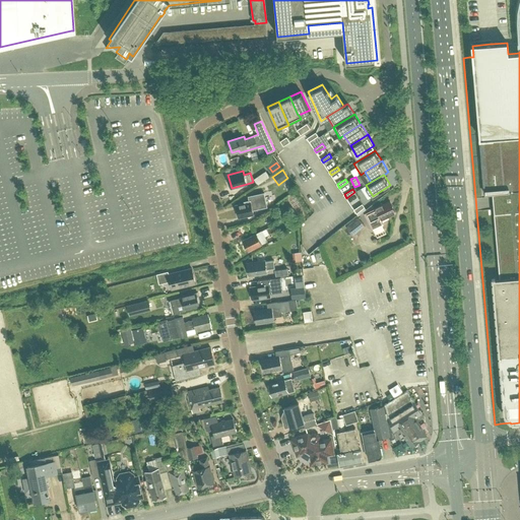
[(238,217),(253,214),(253,210),(267,207),(264,192),(248,196),(249,200),(244,201),(244,203),(236,204),(238,217)]
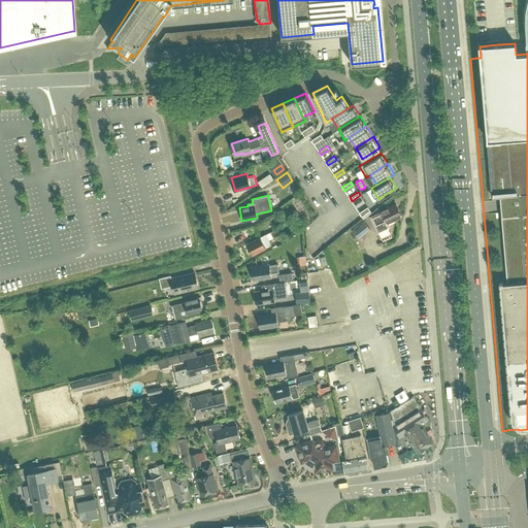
[(380,233),(389,229),(389,227),(387,222),(401,216),(396,204),(371,216),(375,225),(373,226),(377,233),(380,233)]
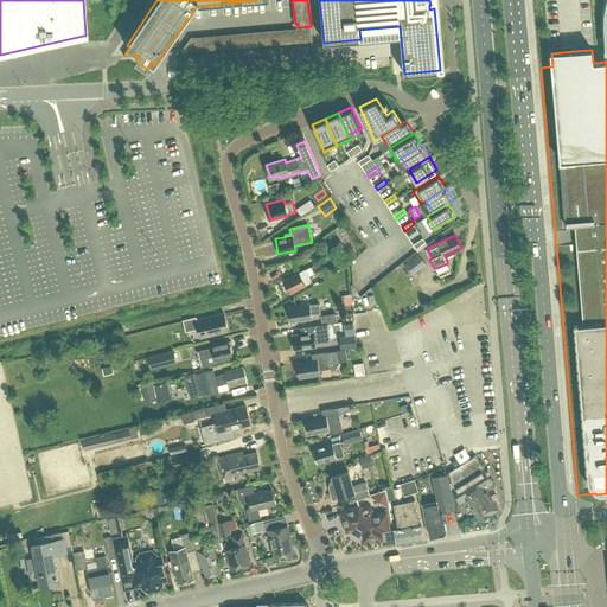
[(425,240),(415,247),(417,251),(427,244),(425,240)]
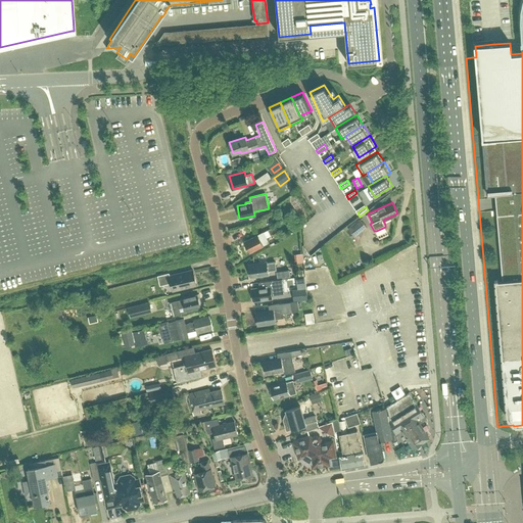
[(355,237),(367,228),(360,219),(348,228),(355,237)]
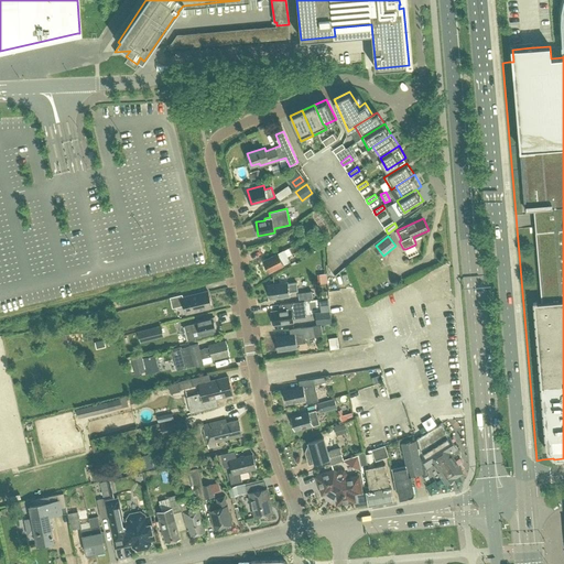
[(290,261),(283,250),(278,253),(263,260),(269,272),(284,264),(283,264),(290,261)]
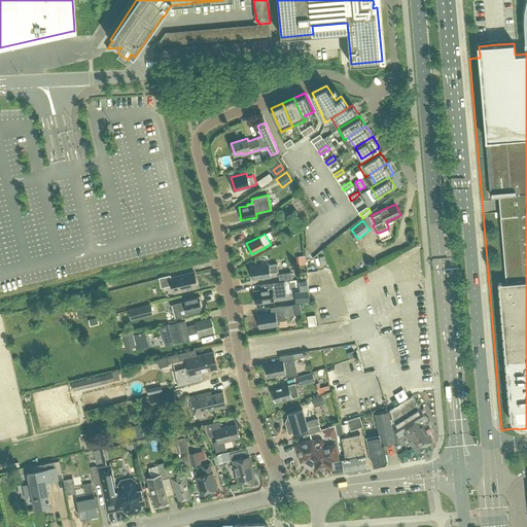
[(405,274),(415,269),(409,254),(397,259),(405,274)]
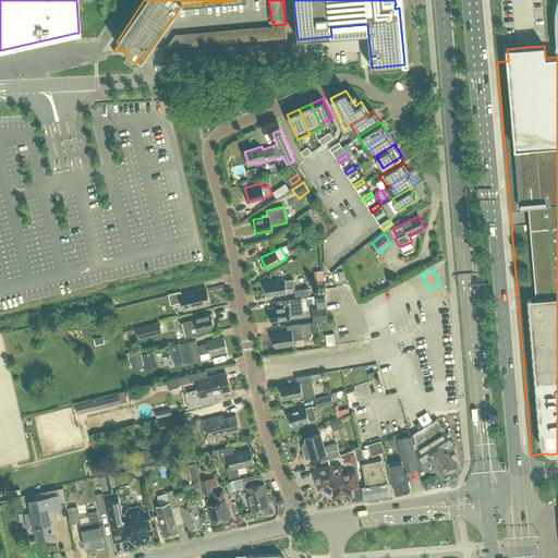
[(294,288),(293,279),(284,280),(284,279),(265,282),(267,295),(278,294),(278,295),(287,293),(286,289),(294,288)]
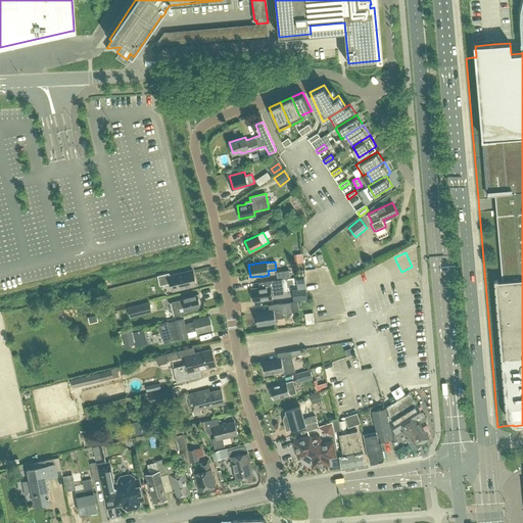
[(196,285),(193,270),(169,276),(168,273),(157,276),(160,285),(171,283),(173,290),(196,285)]
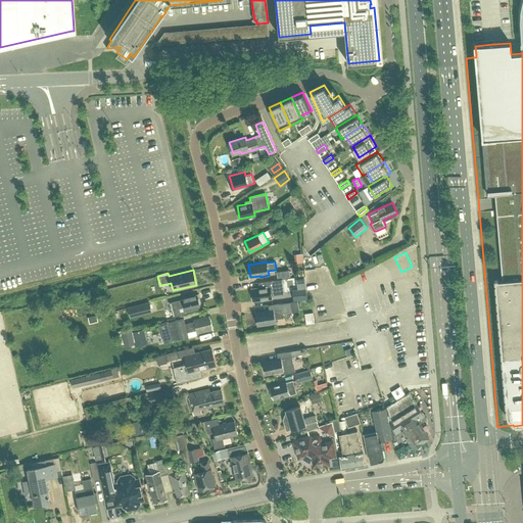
[(277,279),(290,277),(289,270),(276,272),(277,279)]
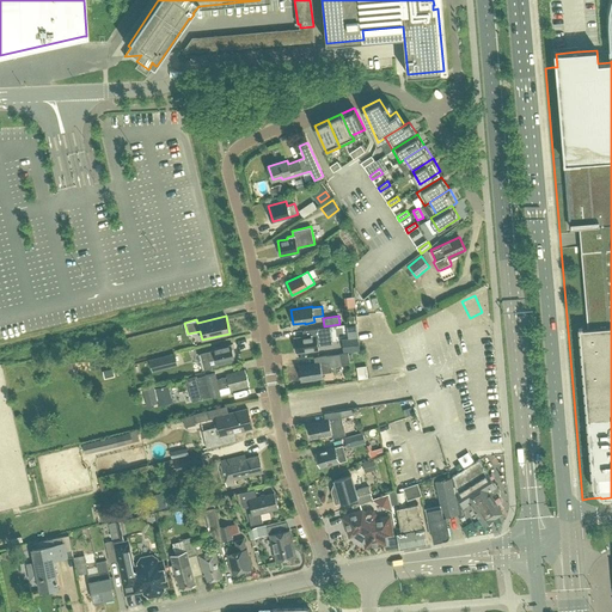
[(334,332),(334,325),(319,328),(319,334),(316,335),(316,334),(304,336),(304,337),(294,338),(297,352),(318,349),(317,344),(330,343),(329,332),(334,332)]
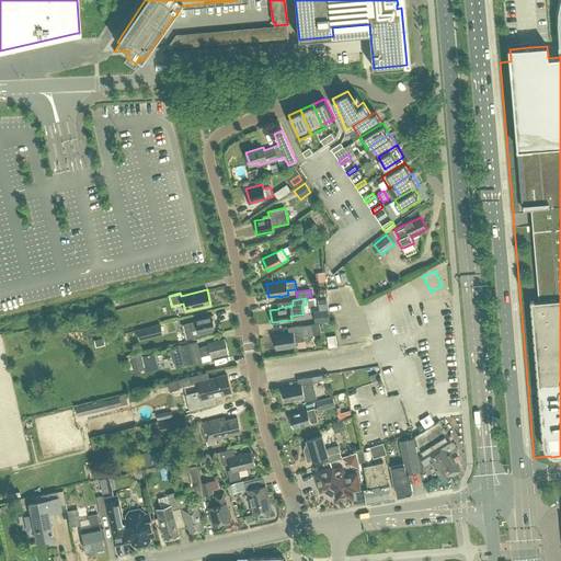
[(315,310),(316,322),(331,320),(330,308),(315,310)]
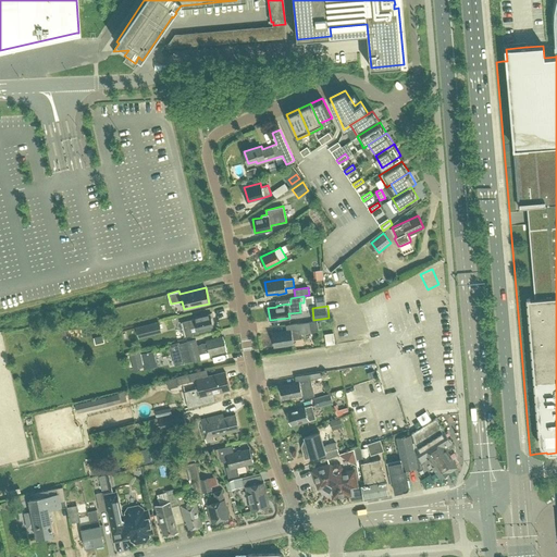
[(211,318),(210,314),(194,318),(194,319),(180,322),(184,336),(198,333),(198,331),(213,327),(213,325),(214,324),(212,318),(211,318)]
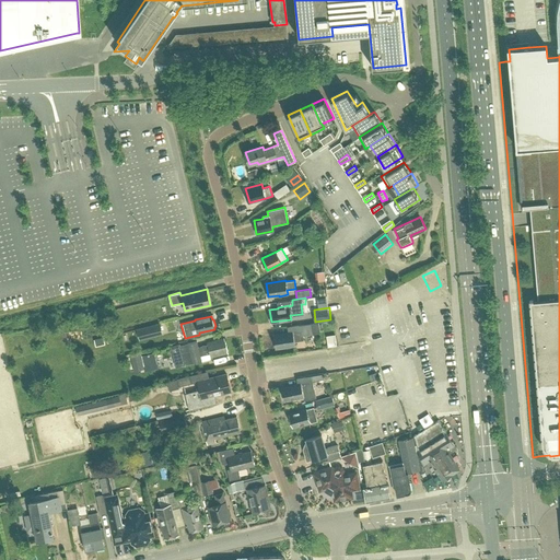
[(354,333),(362,331),(360,322),(352,324),(354,333)]
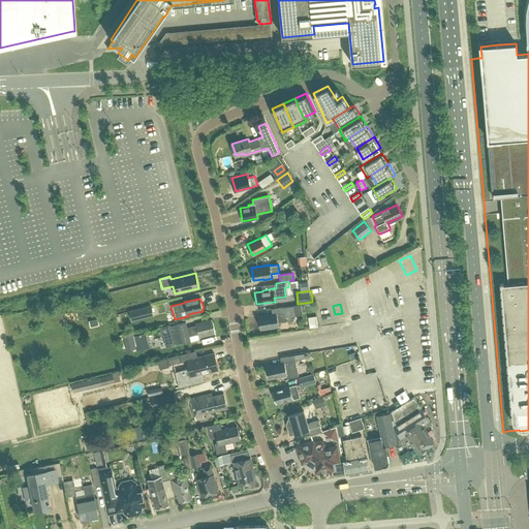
[(150,305),(128,310),(131,320),(153,315),(150,305)]
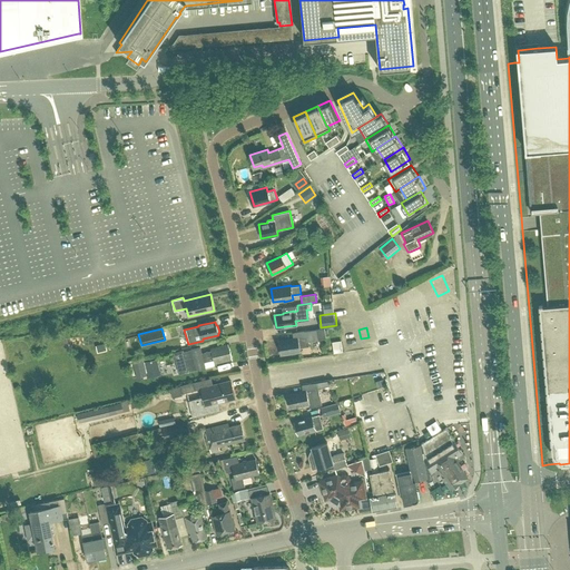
[(317,338),(315,330),(304,331),(294,332),(294,338),(278,341),(281,354),(292,352),(292,353),(301,352),(300,347),(308,346),(307,340),(317,338)]
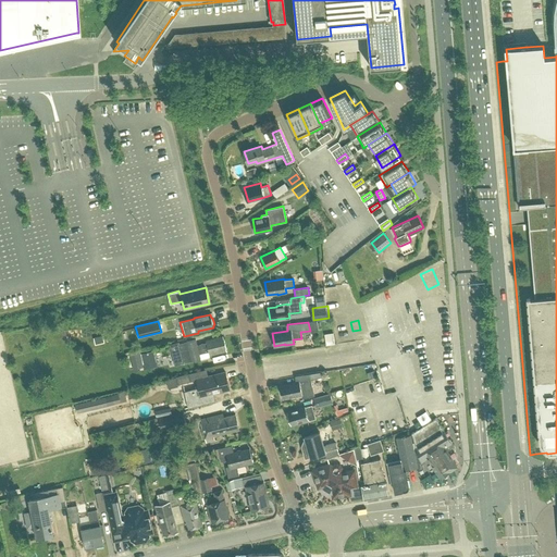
[(336,343),(335,332),(325,333),(327,344),(336,343)]
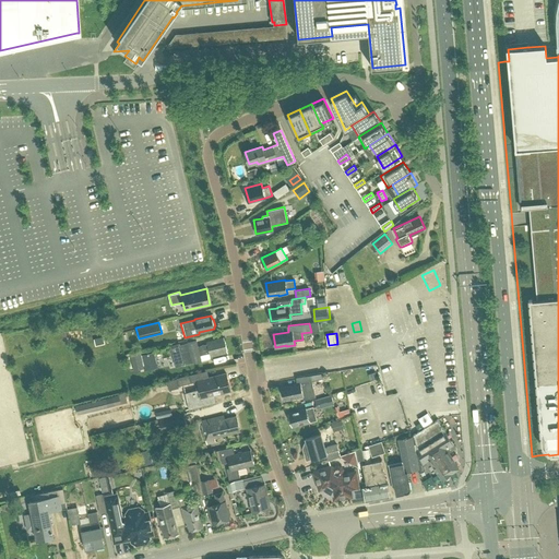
[(104,335),(94,339),(95,345),(105,342),(104,335)]
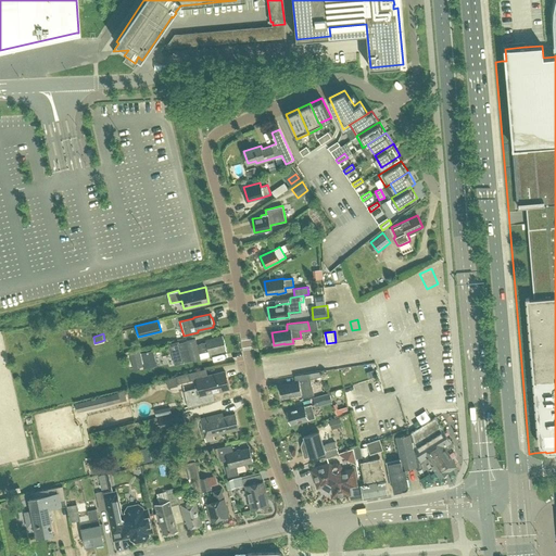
[(223,339),(223,336),(205,340),(205,342),(197,344),(196,339),(179,342),(178,341),(168,343),(175,365),(192,361),(191,359),(200,357),(201,358),(210,356),(209,355),(226,351),(225,348),(226,346),(224,339),(223,339)]
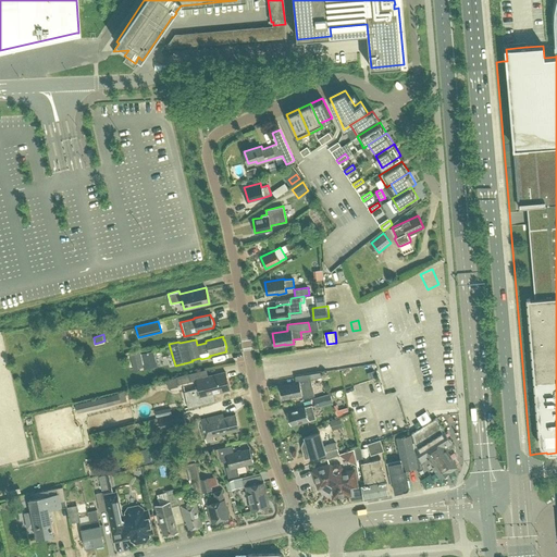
[(141,354),(145,369),(157,367),(153,350),(141,354)]
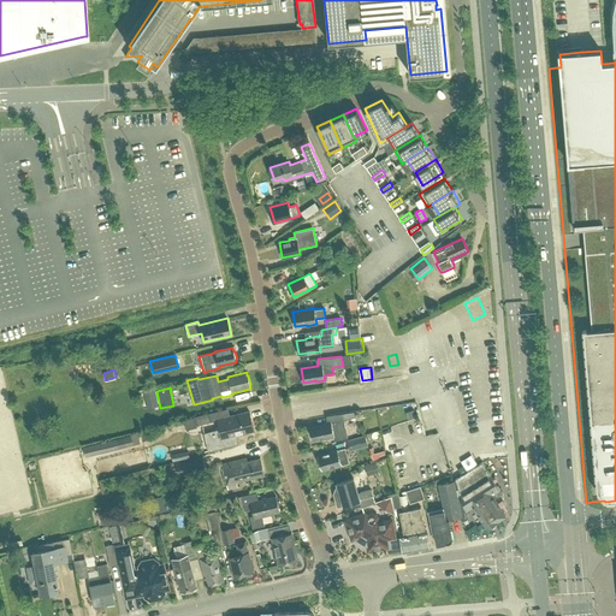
[(147,408),(158,406),(154,389),(143,391),(147,408)]
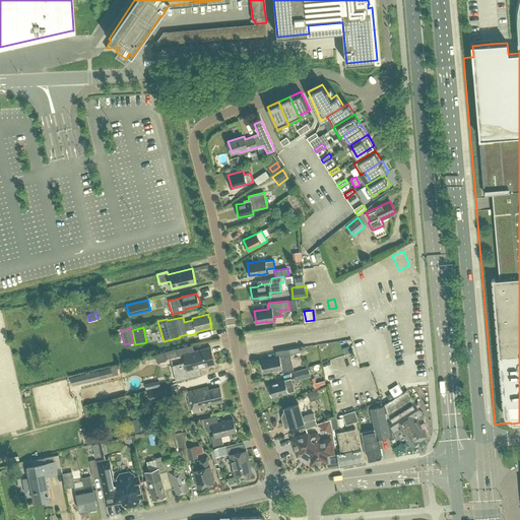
[(214,364),(210,346),(189,351),(189,352),(186,353),(188,362),(191,361),(193,370),(214,364)]
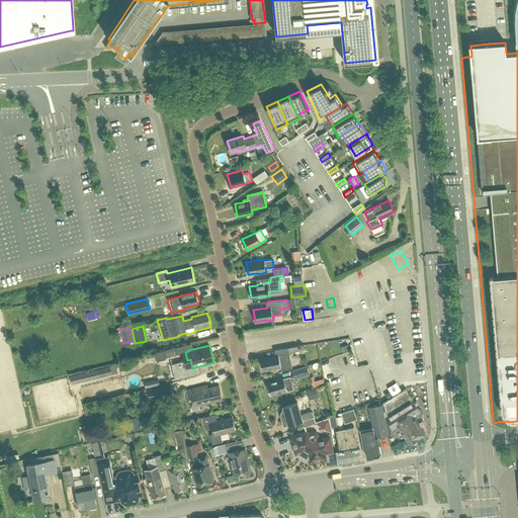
[(281,370),(291,367),(288,352),(298,350),(297,346),(287,347),(277,349),(278,354),(260,358),(263,370),(273,368),(273,369),(280,367),(281,370)]
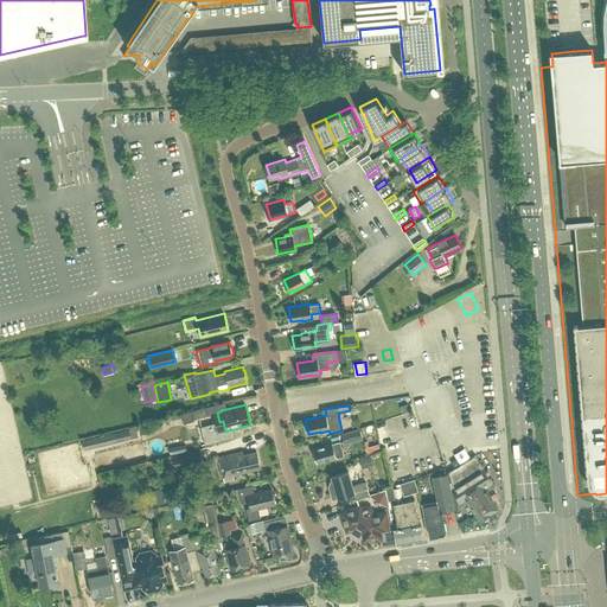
[(193,419),(208,415),(205,407),(192,410),(193,419)]
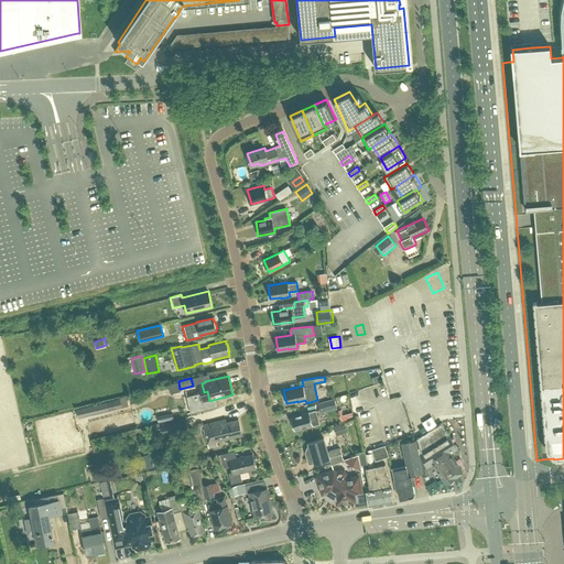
[(83,416),(115,409),(122,407),(120,398),(80,408),(83,416)]
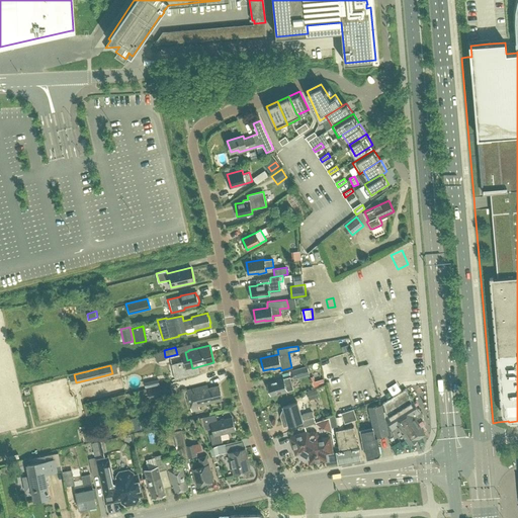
[(306,365),(291,370),(293,378),(309,374),(306,365)]
